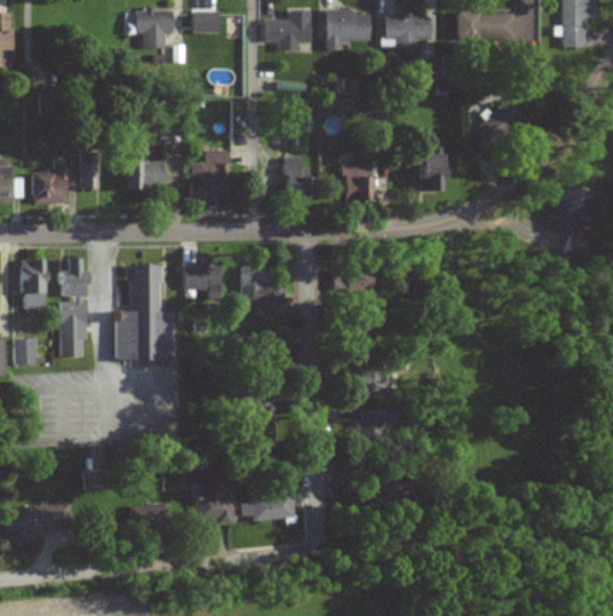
[(584,17),(594,17),(593,0),(561,0),(563,25),(554,25),(554,35),(563,35),(563,46),(584,46),(584,17)]
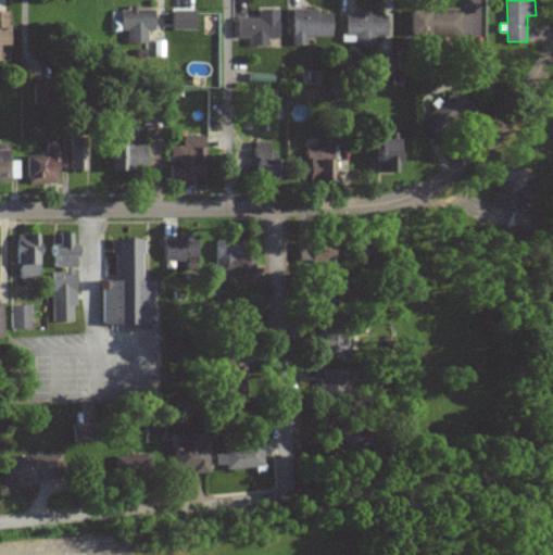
[(149,43),(149,29),(155,29),(156,8),(129,8),(129,10),(115,10),(115,29),(129,29),(129,43),(149,43)]
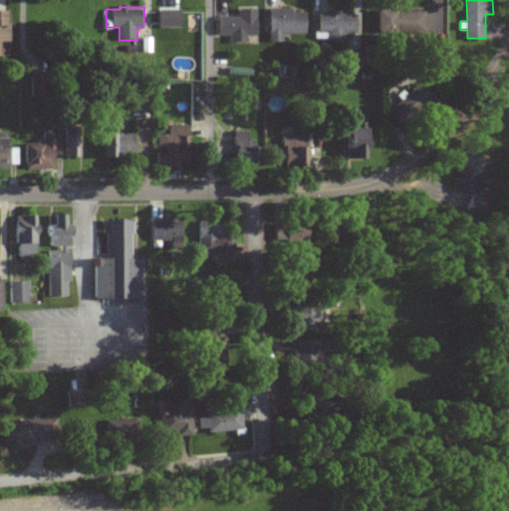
[(270,8),(271,41),(294,41),(294,34),(307,34),(307,11),(295,11),(294,7),(270,8)]
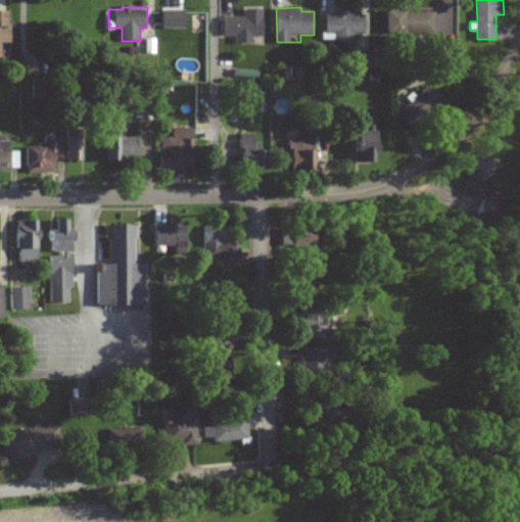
[(185,28),(185,9),(163,8),(163,27),(185,28)]
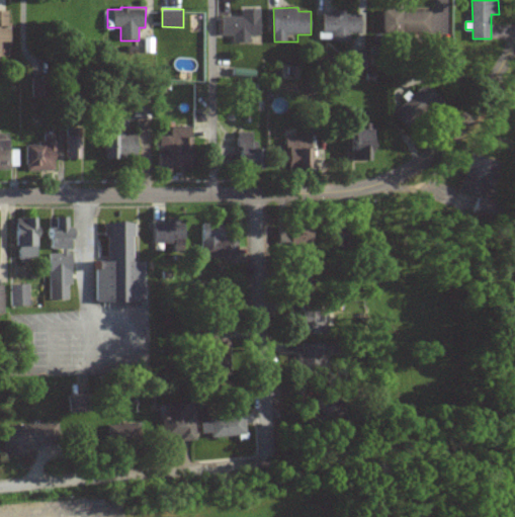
[(261,9),(243,8),(243,16),(223,16),(223,34),(236,34),(235,42),(251,42),(251,34),(260,34),(261,9)]
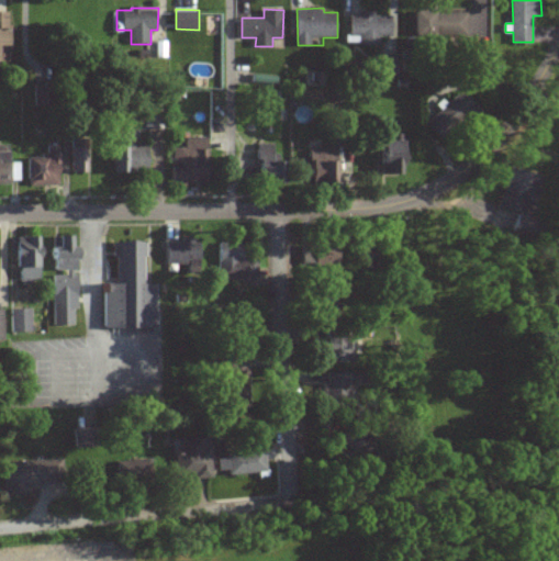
[(0,60),(1,62),(1,45),(10,45),(11,11),(0,10),(0,60)]
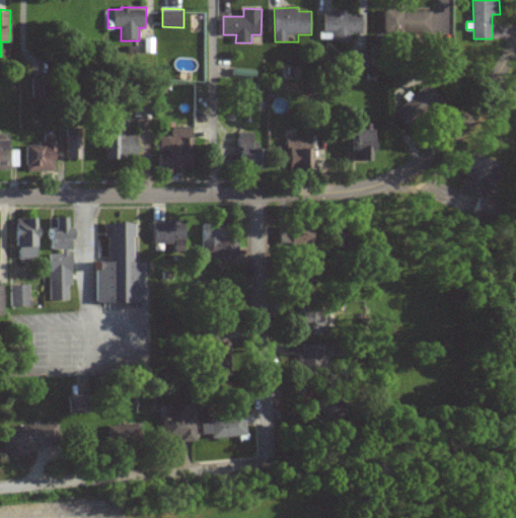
[(383,31),(432,32),(432,11),(383,10),(383,31)]
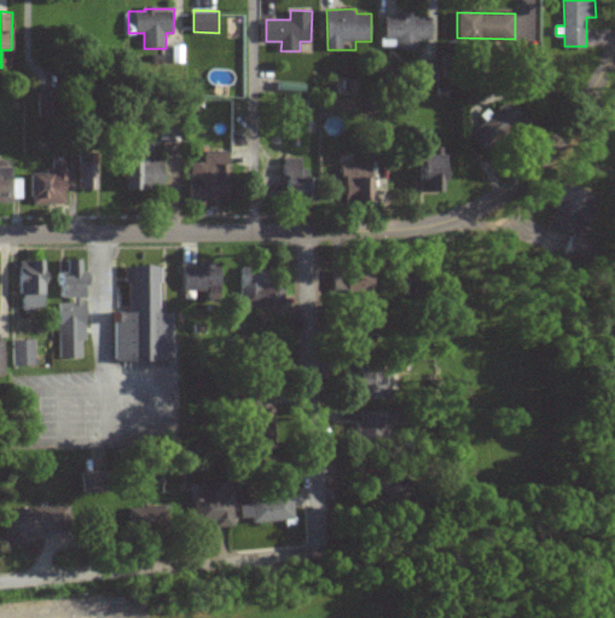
[(433,39),(433,15),(386,16),(386,38),(399,38),(400,50),(419,50),(419,39),(433,39)]
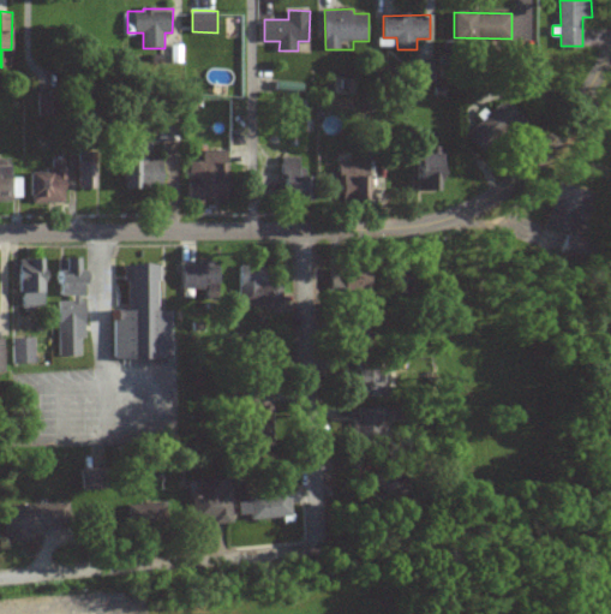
[(521,115),(505,99),(480,123),(496,139),(521,115)]
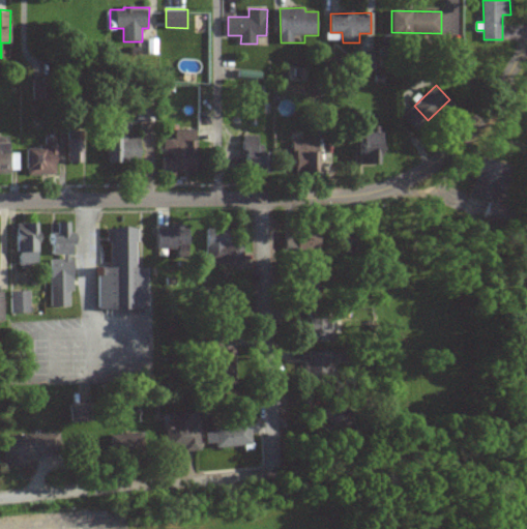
[(149,108),(140,107),(139,118),(148,119),(149,108)]
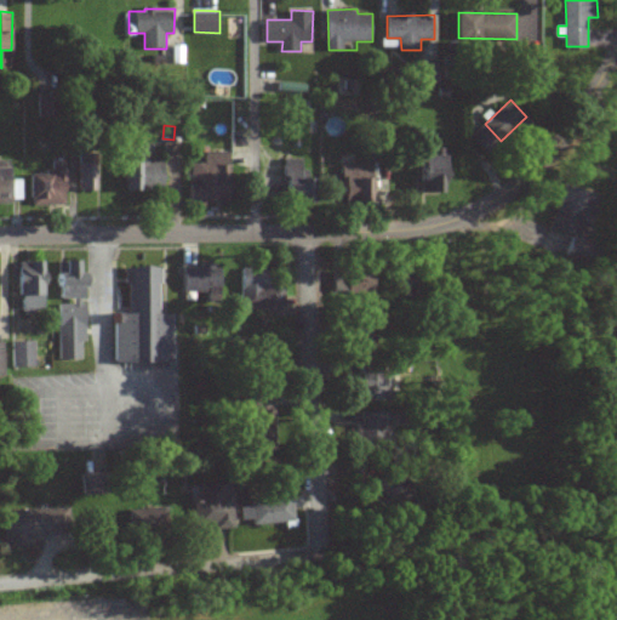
[(152,143),(129,143),(127,189),(165,189),(165,161),(150,161),(152,143)]
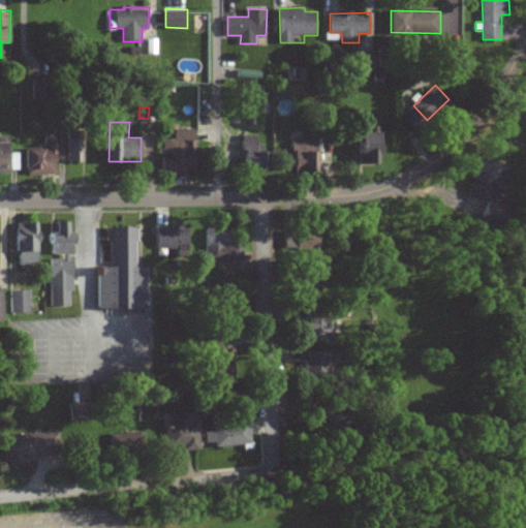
[(369,131),(359,131),(359,164),(378,164),(378,126),(369,126),(369,131)]
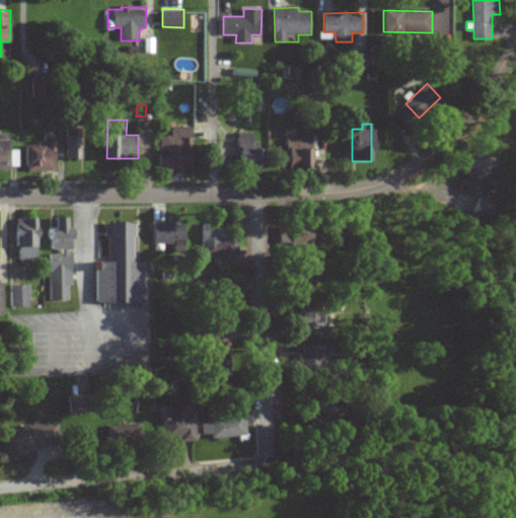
[(161,136),(161,151),(159,151),(159,169),(193,169),(193,127),(172,127),(172,136),(161,136)]
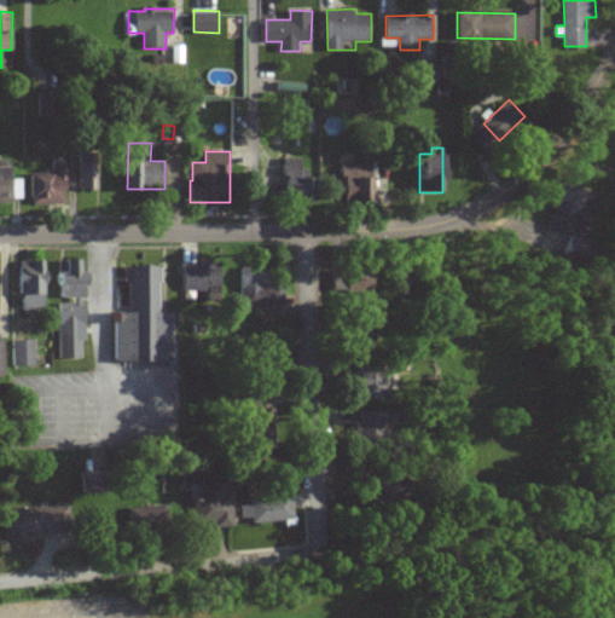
[(307,157),(284,157),(283,202),(306,202),(307,157)]
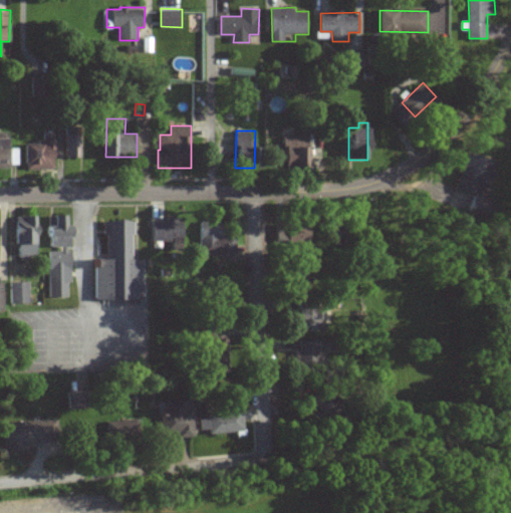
[(0,167),(19,167),(19,149),(9,149),(9,133),(0,132),(0,167)]
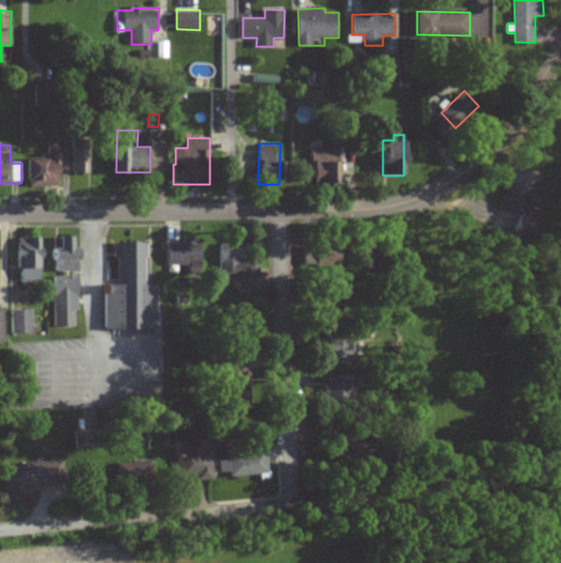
[(29,155),(29,185),(60,185),(61,145),(49,145),(49,157),(29,155)]
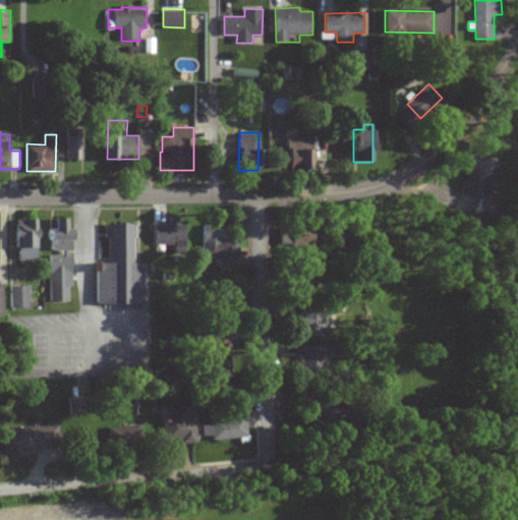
[(66,135),(66,160),(80,160),(79,135),(66,135)]
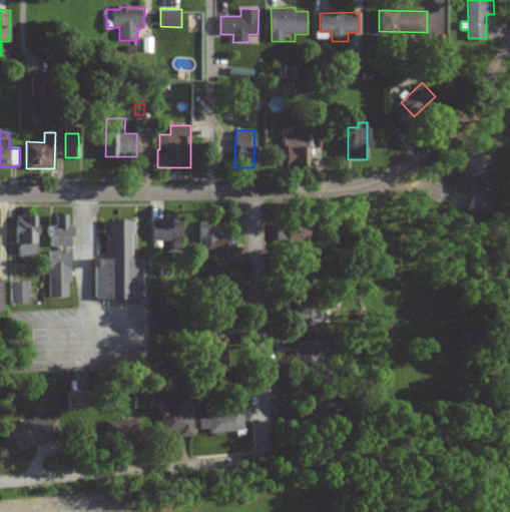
[(308,165),(309,136),(286,135),(284,164),(308,165)]
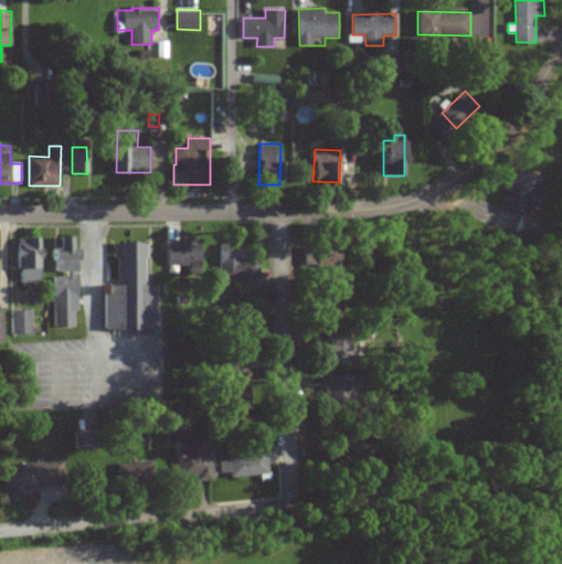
[(539,176),(512,168),(500,208),(526,215),(539,176)]
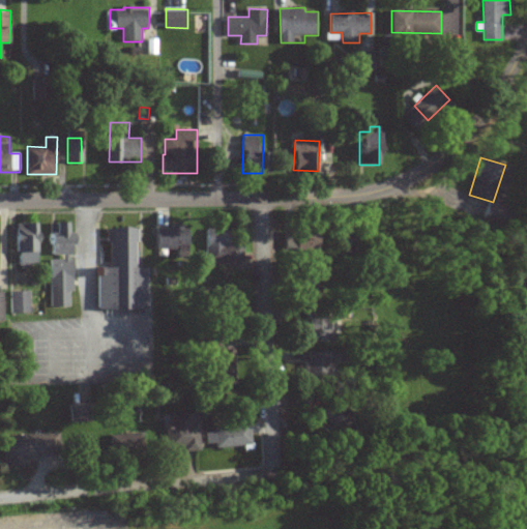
[(52,306),(72,306),(72,222),(55,222),(55,232),(49,232),(49,247),(53,247),(53,257),(52,257),(52,306)]
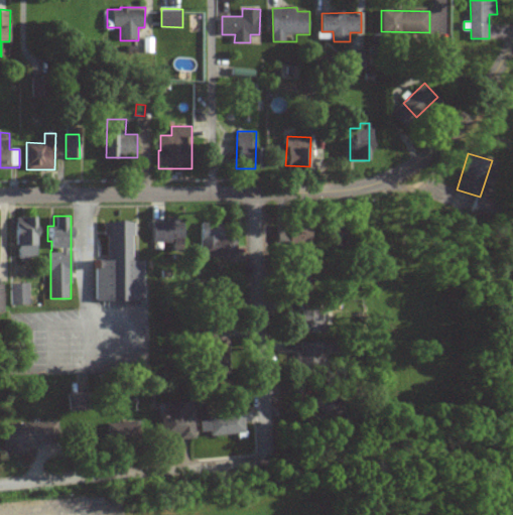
[(37,217),(17,217),(18,257),(38,257),(37,217)]
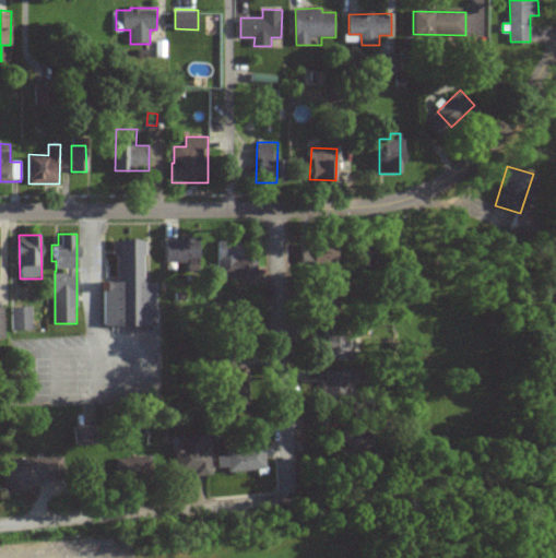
[(198,238),(167,238),(167,266),(198,265),(198,238)]
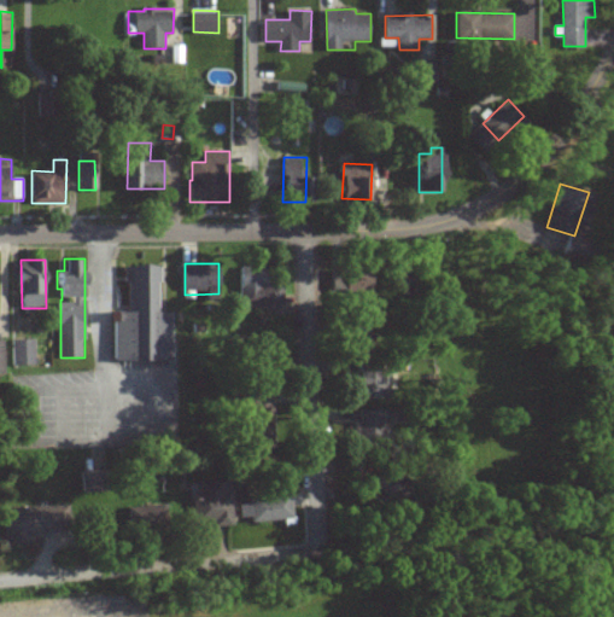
[(285,306),(284,284),(268,285),(268,265),(241,266),(241,307),(285,306)]
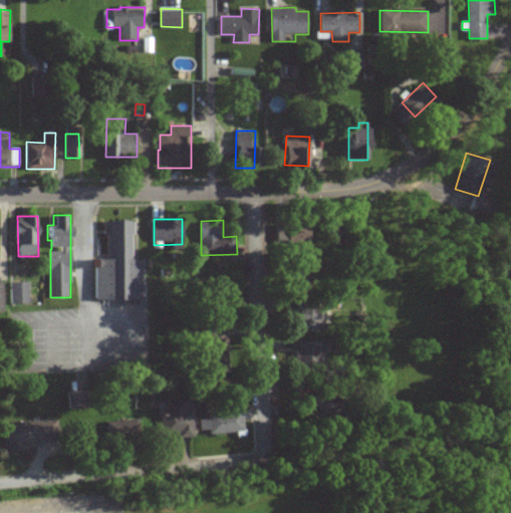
[(95,299),(142,299),(142,272),(133,272),(133,221),(106,221),(105,259),(95,259),(95,299)]
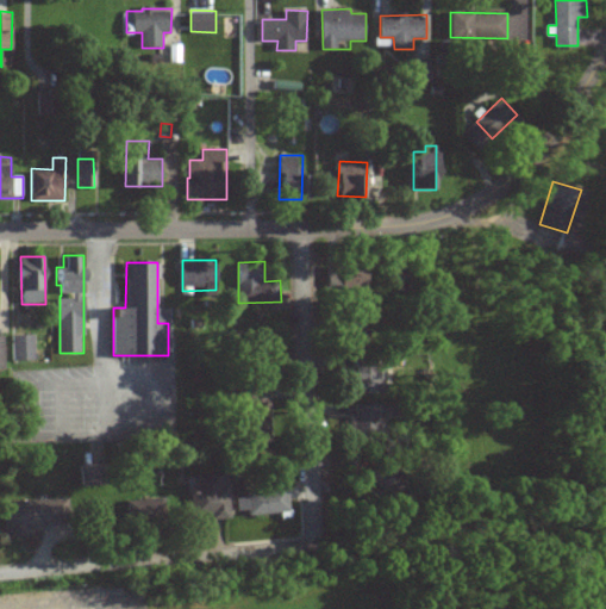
[(362,286),(363,265),(343,265),(342,285),(362,286)]
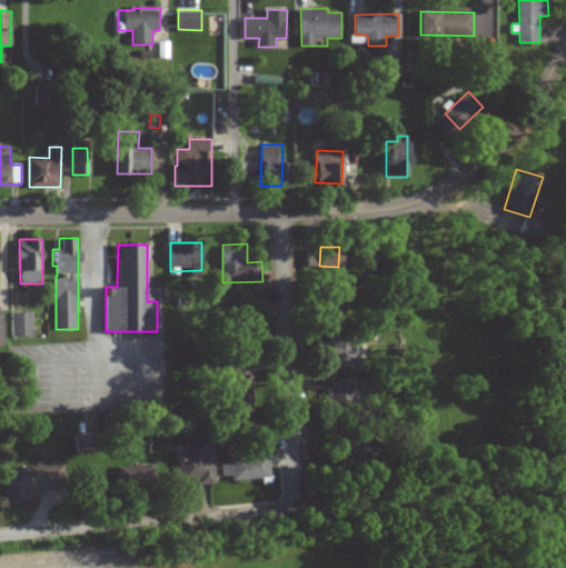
[(343,326),(344,297),(326,296),(324,326),(343,326)]
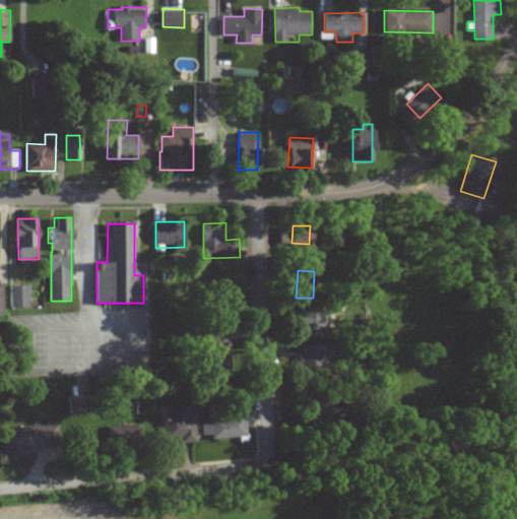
[(30,284),(12,285),(12,308),(30,308),(30,284)]
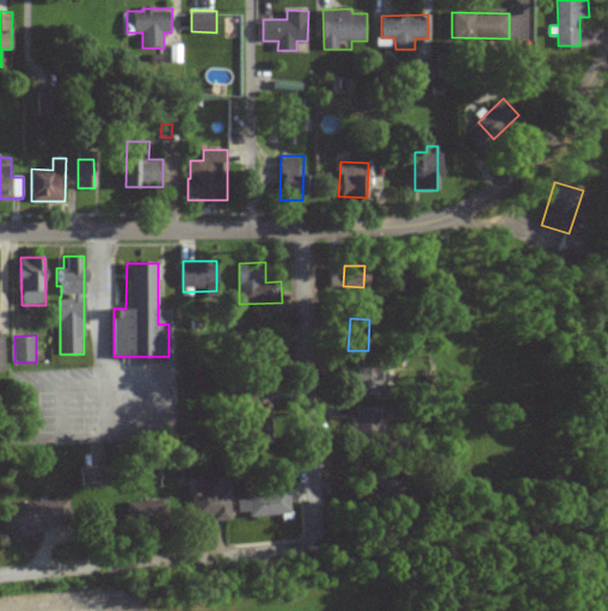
[(386,393),(386,365),(348,366),(349,393),(386,393)]
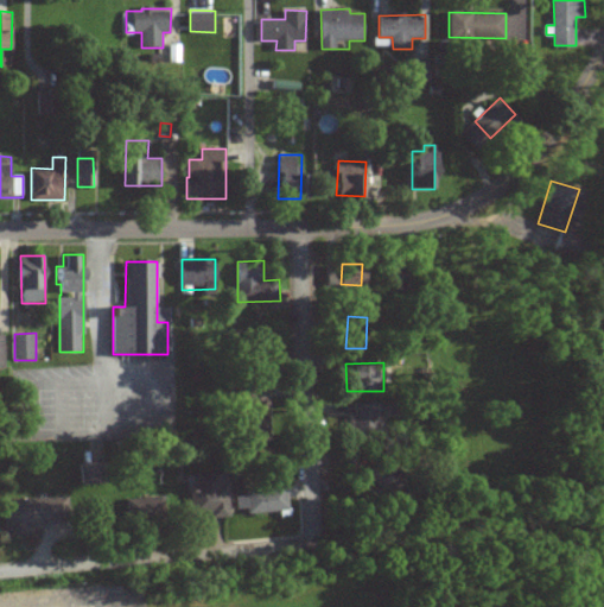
[(240,444),(261,443),(260,393),(239,394),(240,444)]
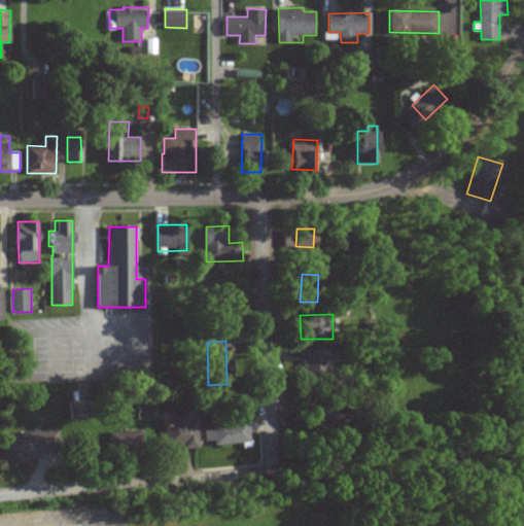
[(329,349),(307,348),(306,383),(327,384),(329,349)]
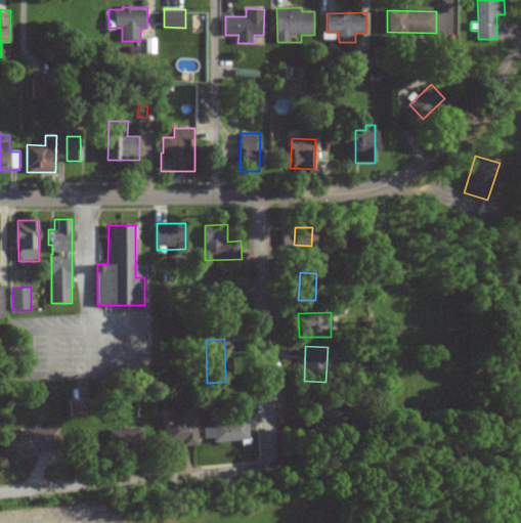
[(166,419),(166,441),(182,441),(182,445),(198,445),(197,417),(190,417),(190,408),(169,409),(169,419),(166,419)]
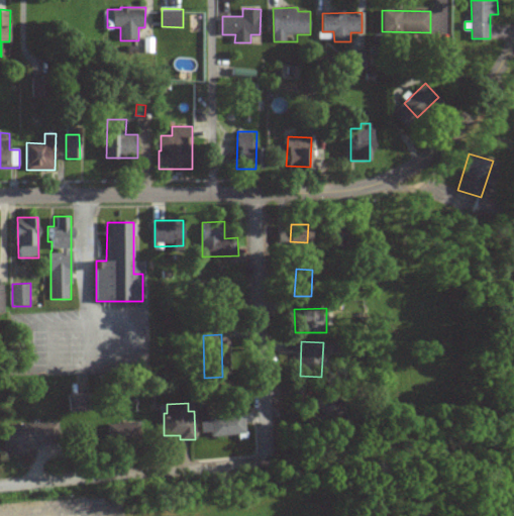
[(209,416),(210,435),(243,433),(242,414),(209,416)]
